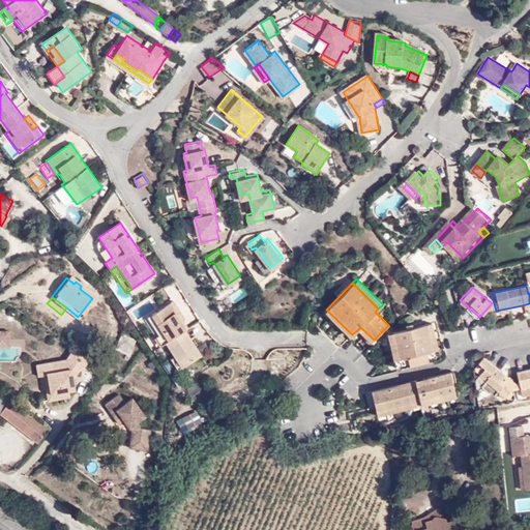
[(187,320),(175,300),(169,304),(181,323),(187,320)]
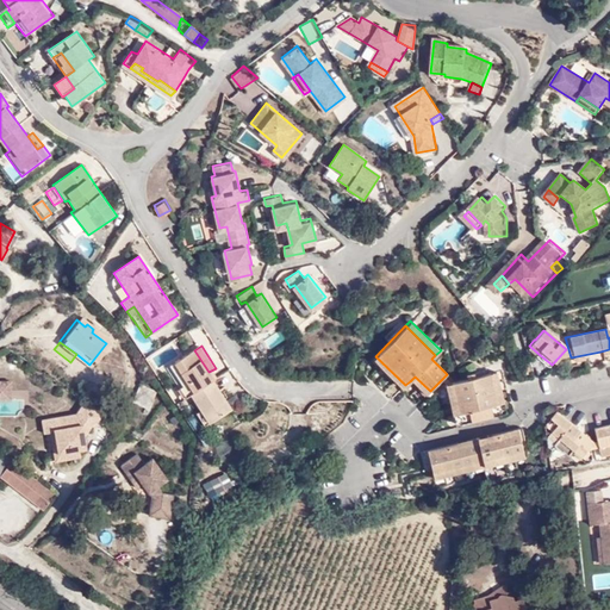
[(534,359),(539,354),(529,346),(524,350),(534,359)]
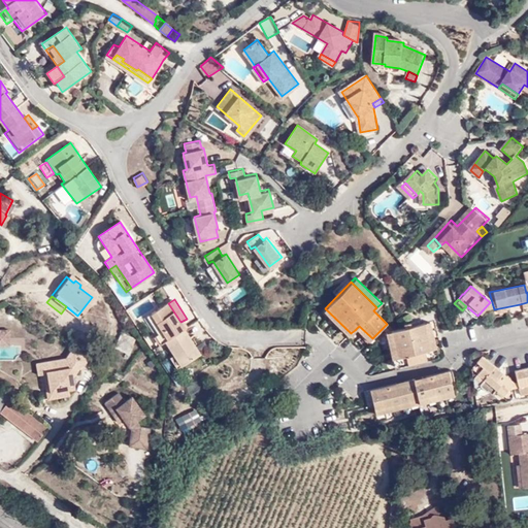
[(172,353),(182,367),(202,354),(180,322),(168,303),(149,316),(161,335),(172,353)]
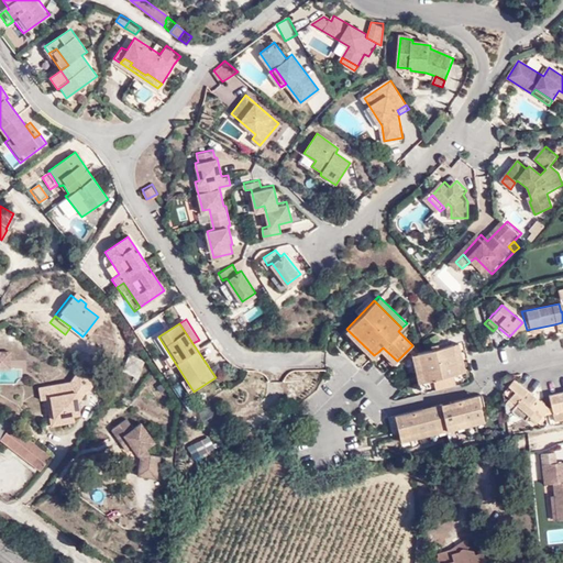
[(374,355),(346,329),(342,333),(370,361),(374,355)]
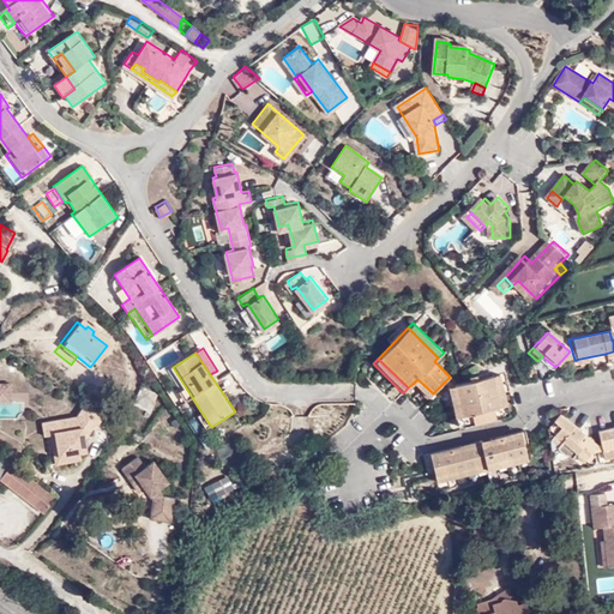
[(179,395),(187,390),(173,367),(166,373),(179,395)]
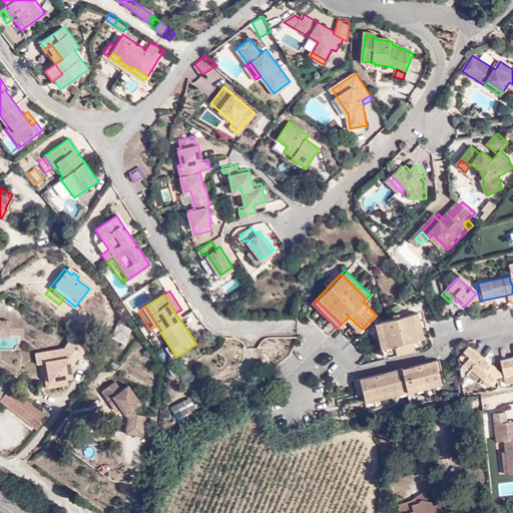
[(418,316),(412,318),(421,352),(427,351),(418,316)]
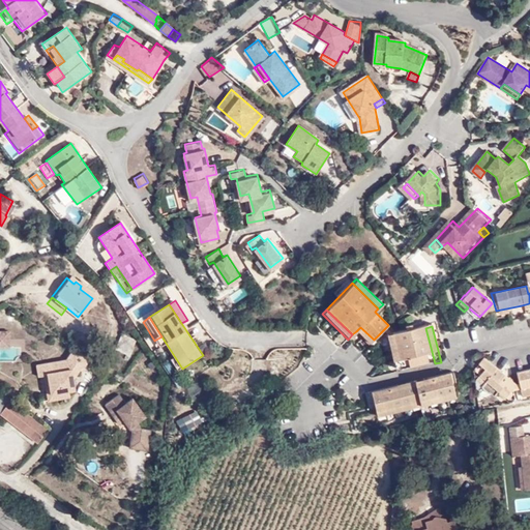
[(356,331),(369,344),(374,340),(360,327),(356,331)]
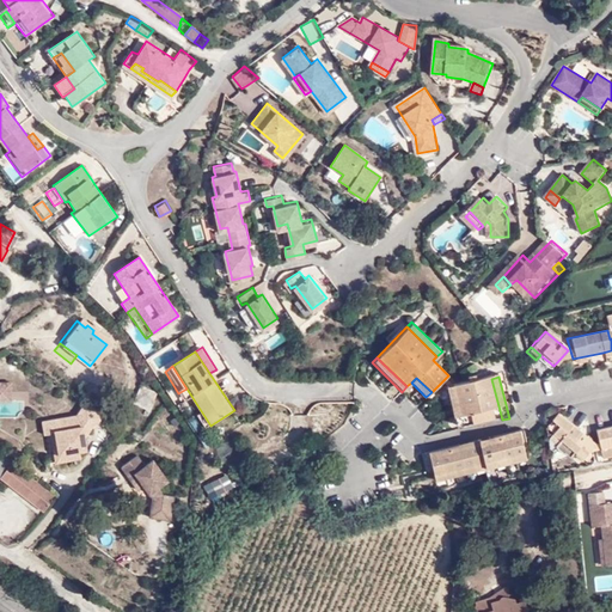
[(452,389),(461,430),(502,420),(491,379),(452,389)]
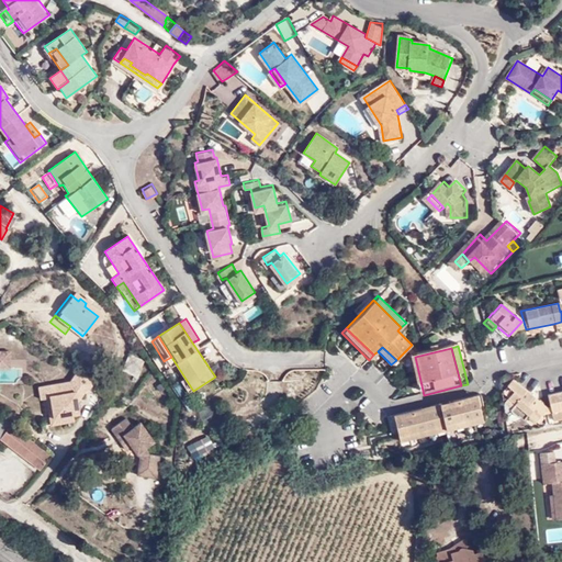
[(9,352),(0,351),(0,368),(9,368),(9,352)]
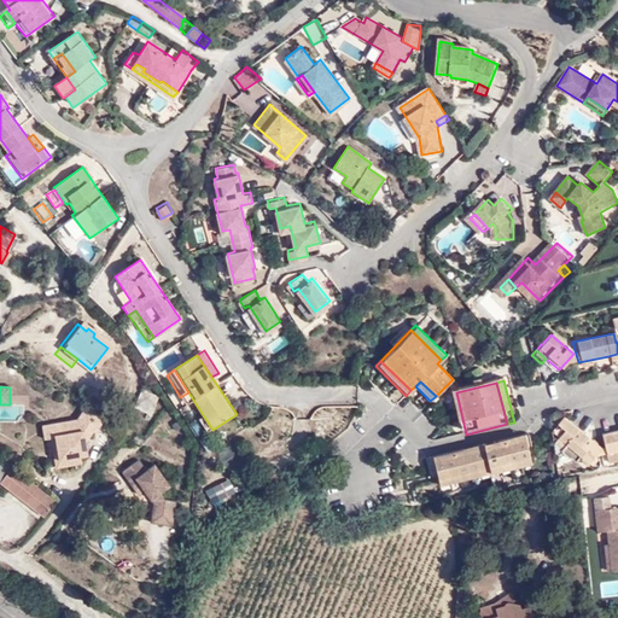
[(145,417),(151,397),(133,392),(127,412),(145,417)]
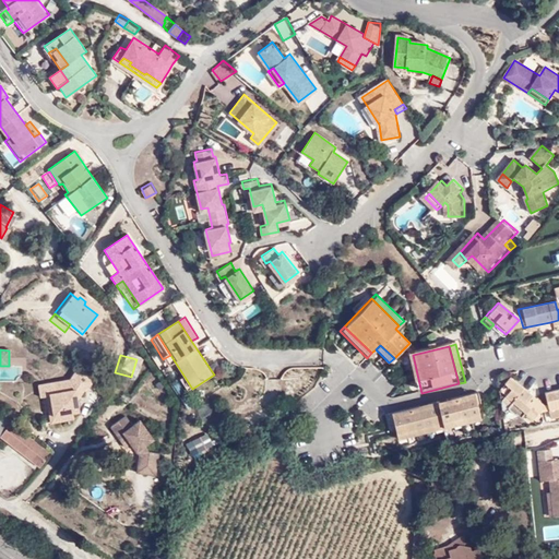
[(407,357),(416,394),(421,393),(413,355),(407,357)]
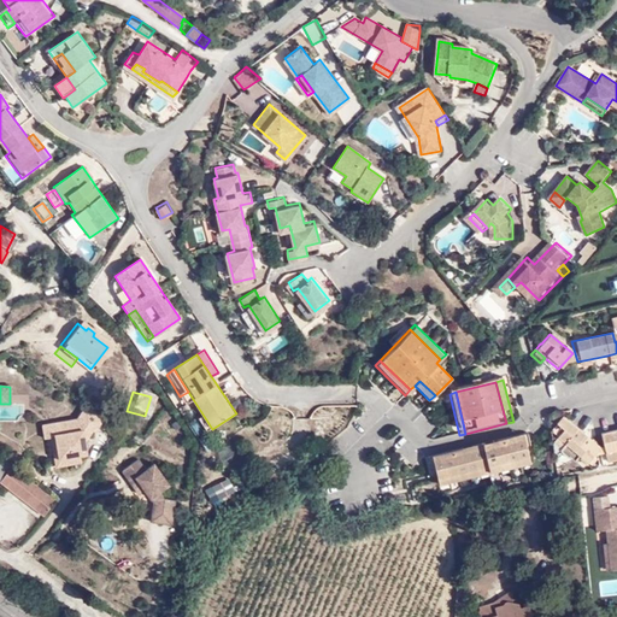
[(93,430),(103,417),(84,405),(75,417),(58,421),(59,429),(53,430),(59,462),(78,459),(77,452),(86,451),(83,439),(90,429),(93,430)]
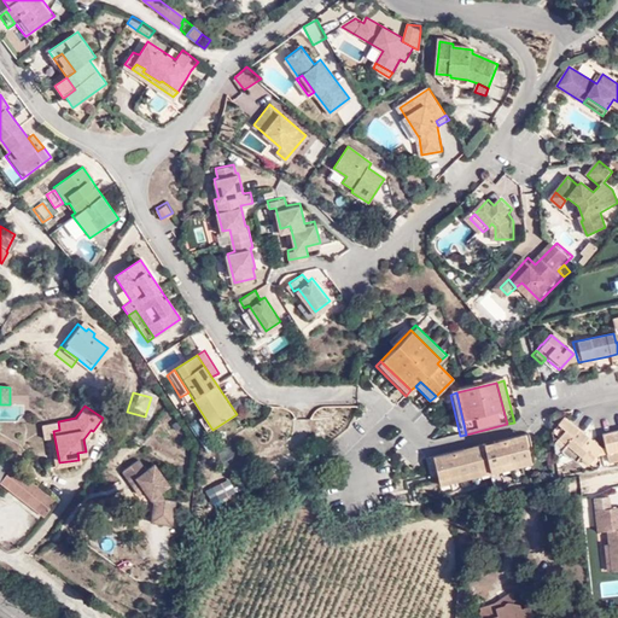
[(566,445),(564,449),(573,458),(582,464),(592,471),(595,466),(594,459),(596,453),(600,453),(560,420),(554,426),(563,432),(558,438),(566,445)]
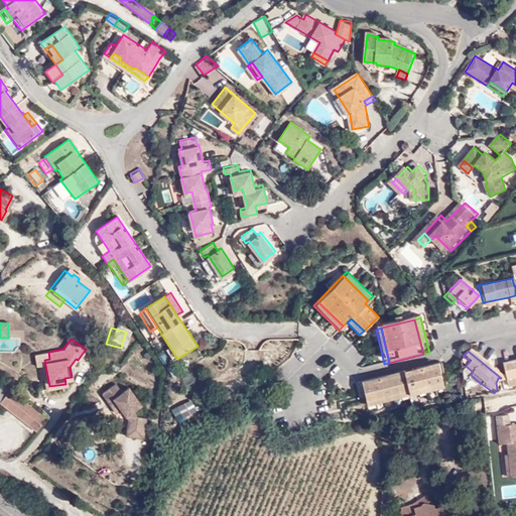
[(40,364),(45,387),(49,386),(44,360),(49,359),(48,352),(34,354),(35,365),(40,364)]
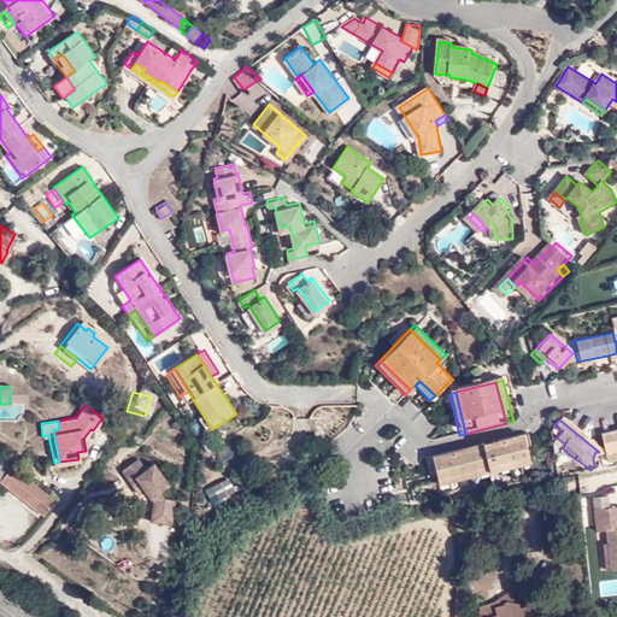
[(616,432),(599,436),(601,452),(601,454),(616,452),(616,432)]
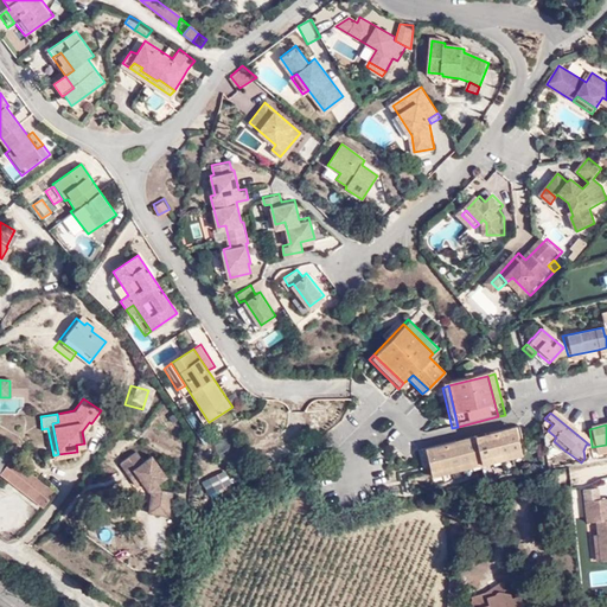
[(542,438),(550,443),(554,441),(556,438),(548,430),(542,438)]
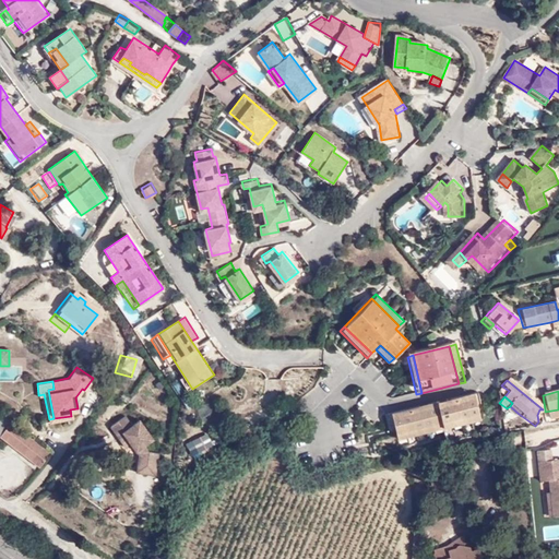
[(395,438),(478,418),(474,400),(391,419),(395,438)]
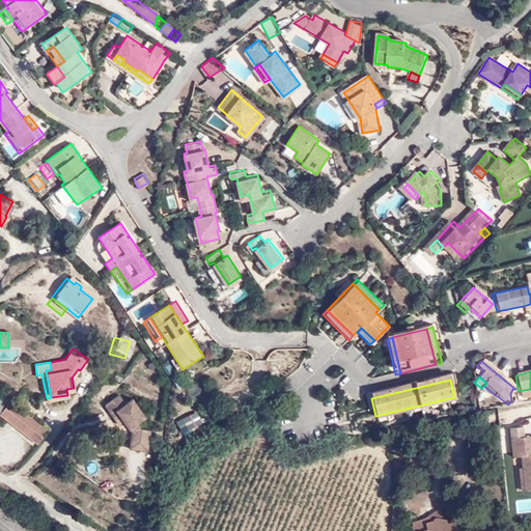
[(518,391),(519,393),(520,399),(530,396),(530,395),(530,389),(518,391)]
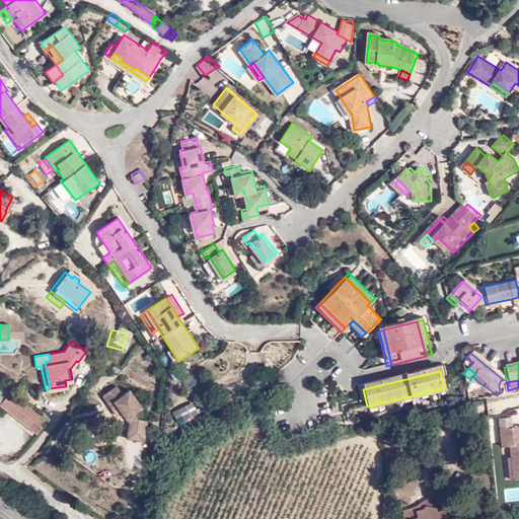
[(40,432),(49,419),(3,383),(0,385),(0,403),(2,404),(40,432)]
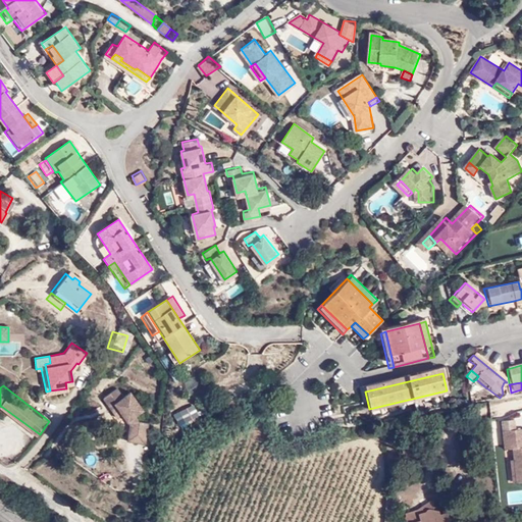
[(487,397),(491,392),(484,386),(480,392),(487,397)]
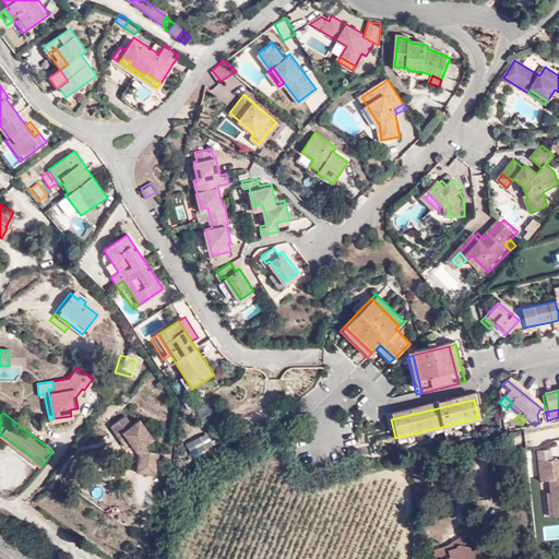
[(115,438),(120,433),(128,443),(137,455),(133,472),(153,475),(156,453),(147,452),(142,444),(151,439),(137,419),(129,425),(122,416),(107,427),(115,438)]
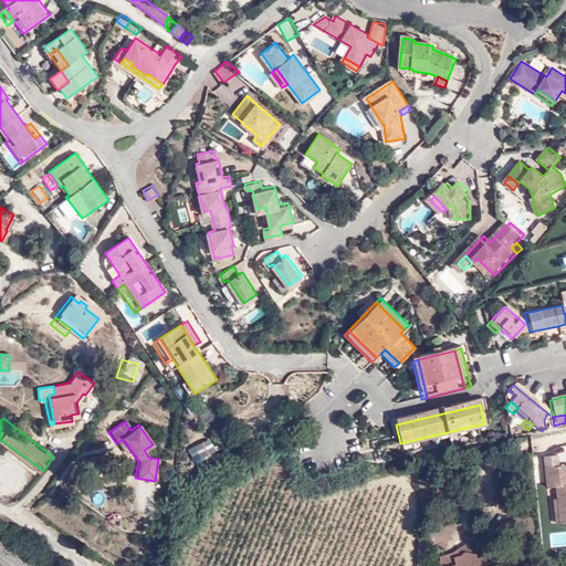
[(484,423),(400,443),(402,449),(485,429),(484,423)]
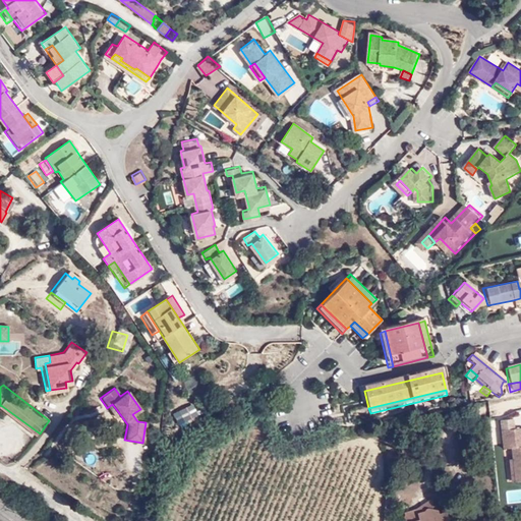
[(119,413),(112,404),(107,408),(114,417),(119,413)]
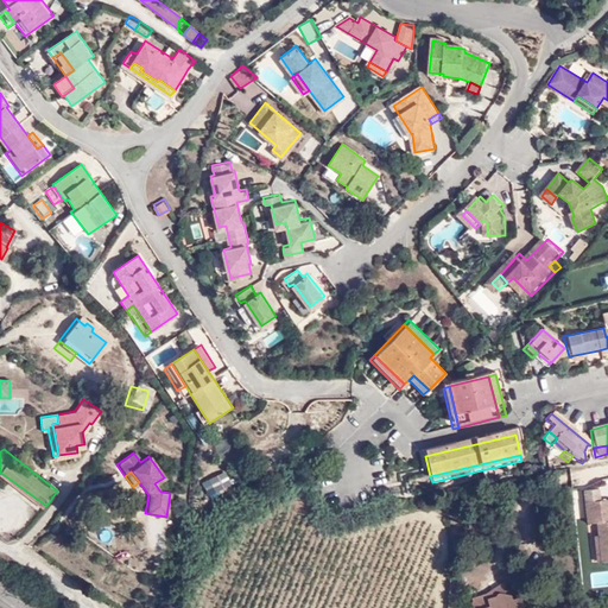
[(229,473),(213,475),(214,488),(230,485),(229,473)]
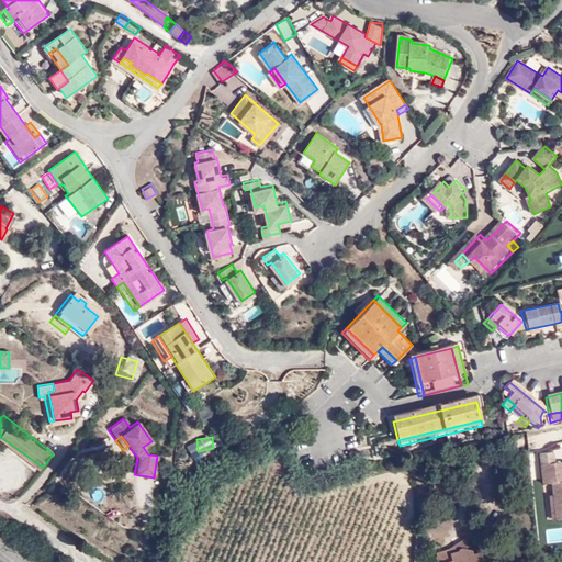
[(561,459),(541,461),(543,481),(552,480),(555,517),(561,516),(561,459)]
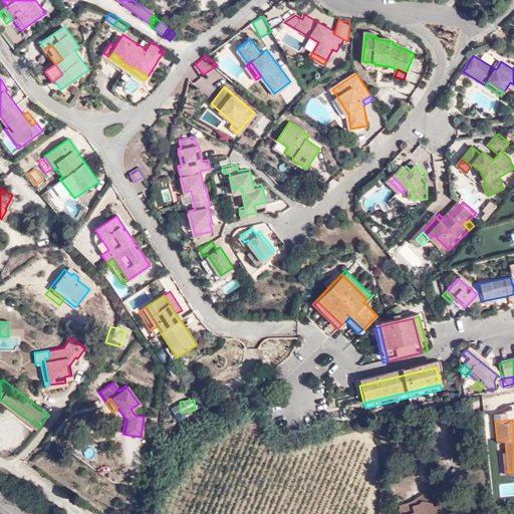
[(442,513),(440,505),(436,506),(434,499),(433,498),(432,498),(430,498),(429,499),(426,500),(426,493),(411,503),(400,506),(401,509),(400,509),(400,513),(442,513)]
